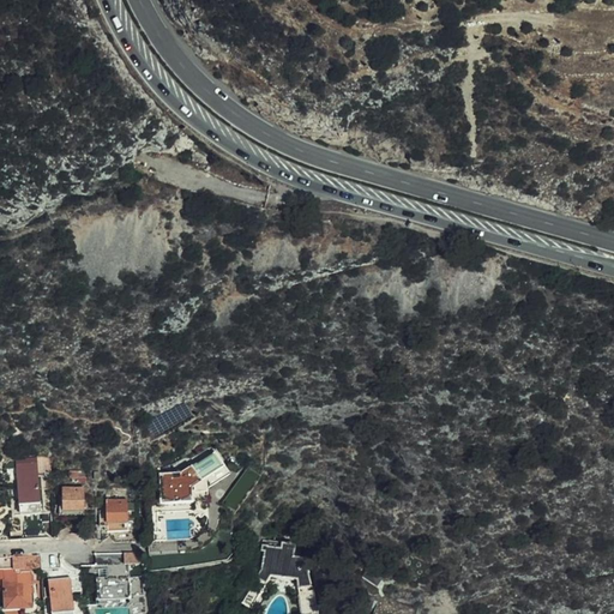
[(182,474),(162,474),(162,501),(173,501),(173,499),(193,499),(193,487),(224,465),(215,451),(182,474)]
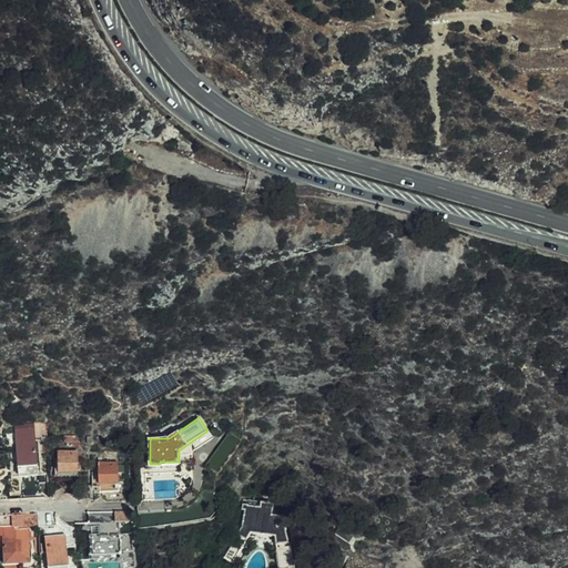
[(48,436),(47,427),(41,427),(41,423),(37,424),(37,428),(18,429),(21,474),(40,473),(38,440),(43,440),(43,436),(48,436)]
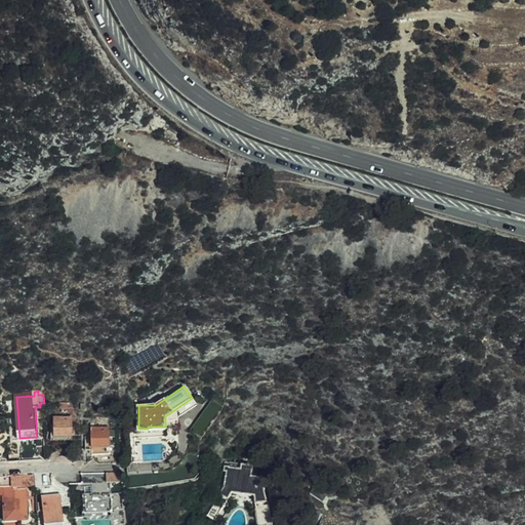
[(75,403),(62,403),(62,409),(63,409),(63,412),(68,412),(68,409),(69,409),(70,409),(75,409),(75,403)]
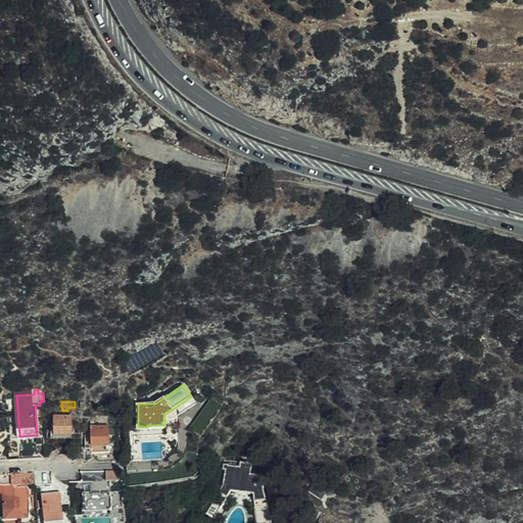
[(54,416),(54,434),(74,435),(73,416),(54,416)]
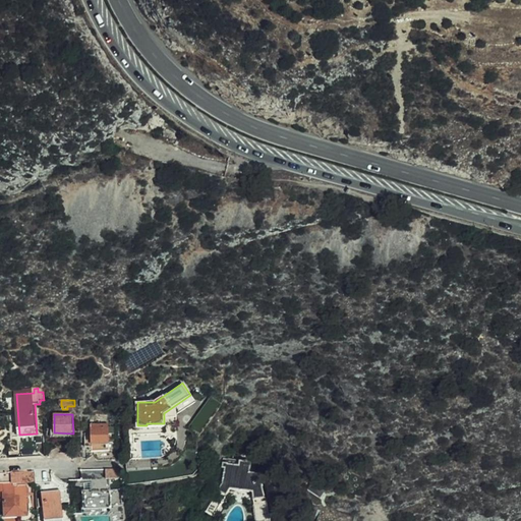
[(122,459),(121,444),(111,444),(111,424),(94,424),(94,444),(97,444),(97,456),(102,460),(122,459)]
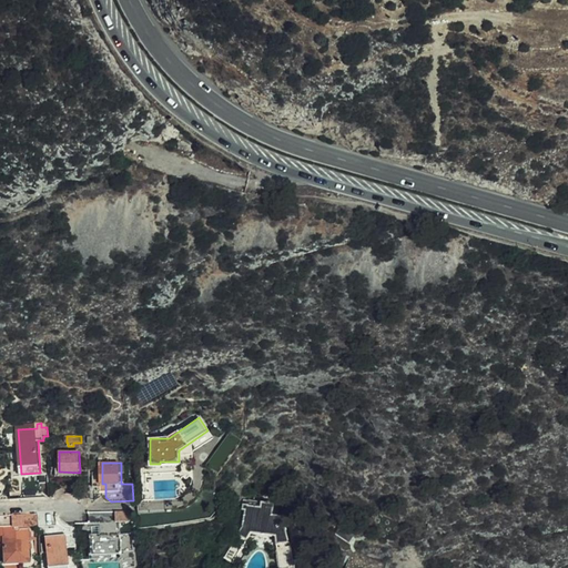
[(40,494),(40,483),(26,484),(27,494),(40,494)]
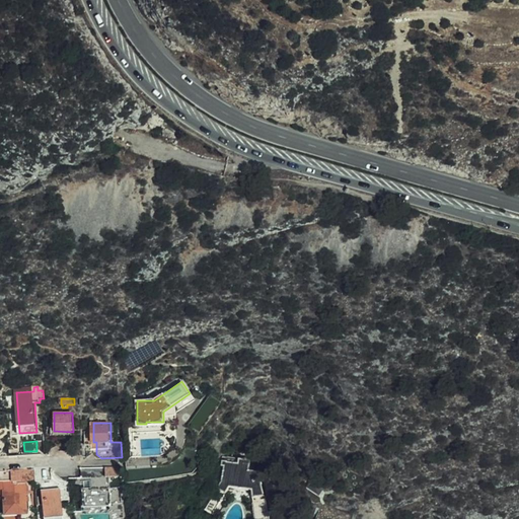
[(218,489),(225,494),(229,488),(251,490),(255,518),(270,518),(265,497),(263,497),(260,472),(254,471),(255,464),(249,463),(250,460),(240,459),(239,463),(227,462),(228,455),(222,455),(221,465),(223,465),(220,484),(218,489)]
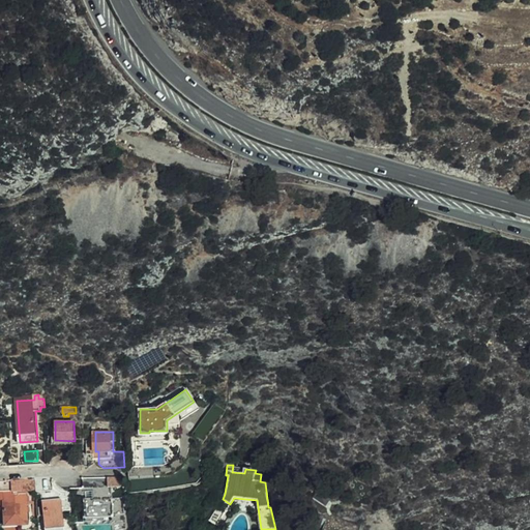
[(31,479),(16,480),(16,492),(32,491),(31,479)]
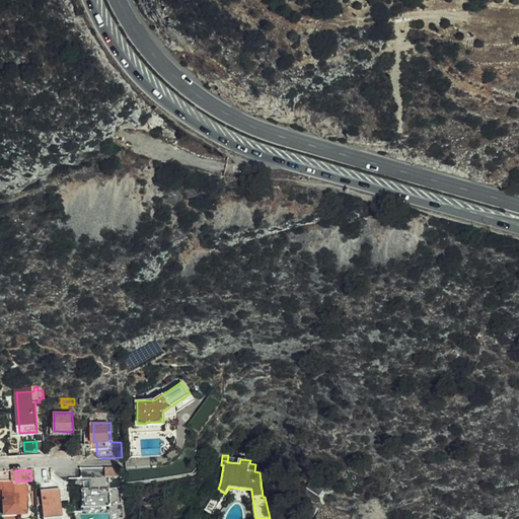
[(47,480),(46,469),(30,469),(31,480),(31,482),(47,480)]
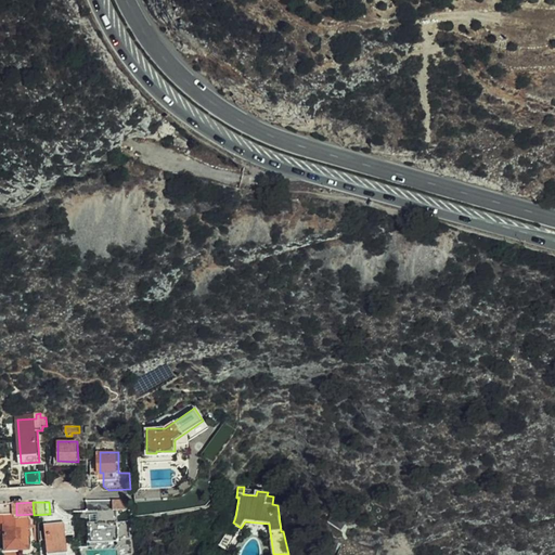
[(91,543),(120,541),(119,529),(118,513),(101,514),(101,525),(91,525),(91,543)]
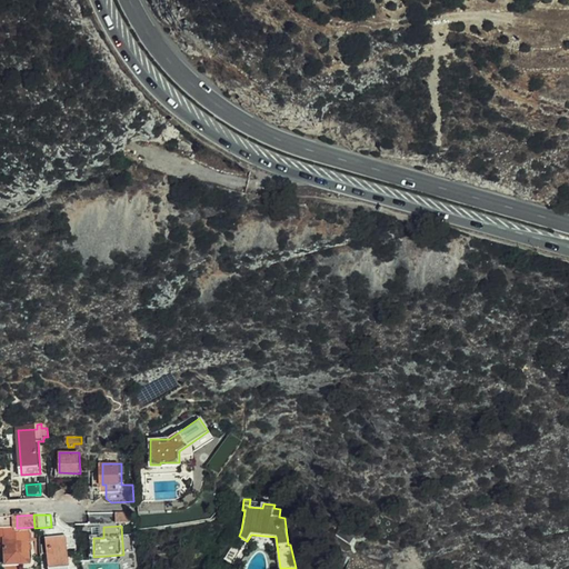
[(29,530),(6,531),(8,566),(32,565),(29,530)]
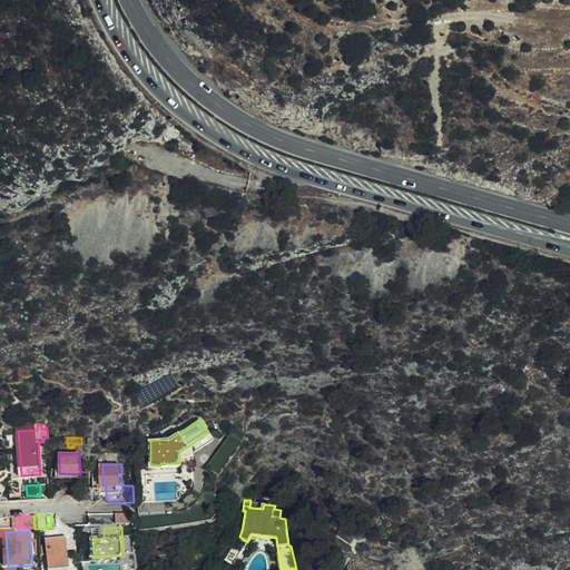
[(232,563),(247,542),(239,537),(225,558),(232,563)]
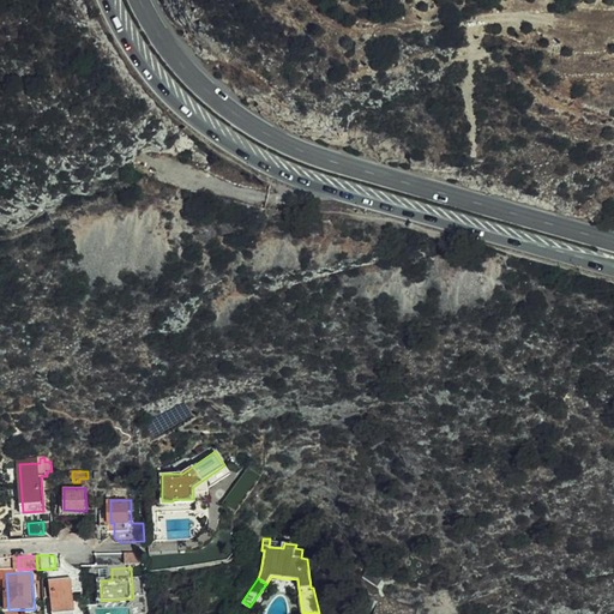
[(44,581),(48,613),(71,611),(67,579),(44,581)]
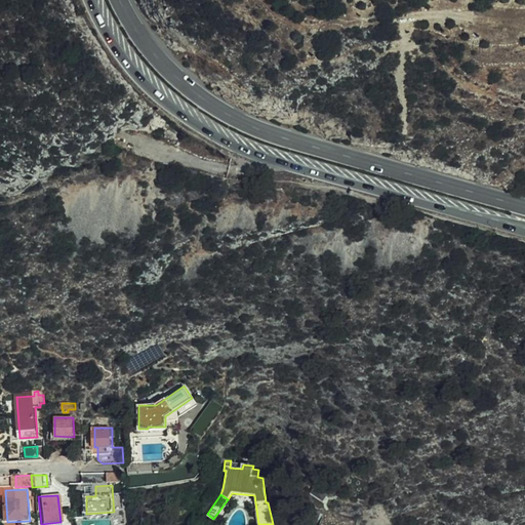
[(126,500),(113,500),(114,512),(127,512),(126,500)]
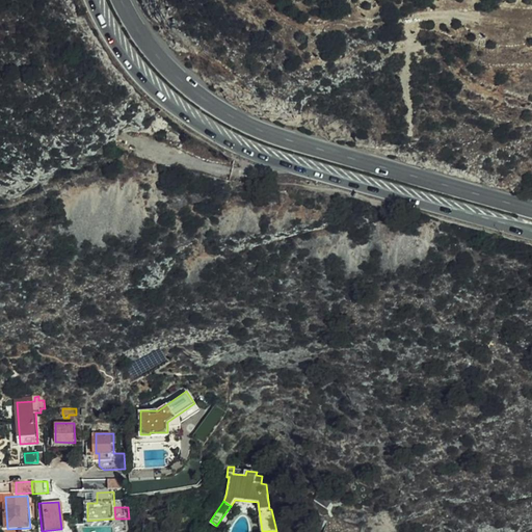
All buildings are outlined.
